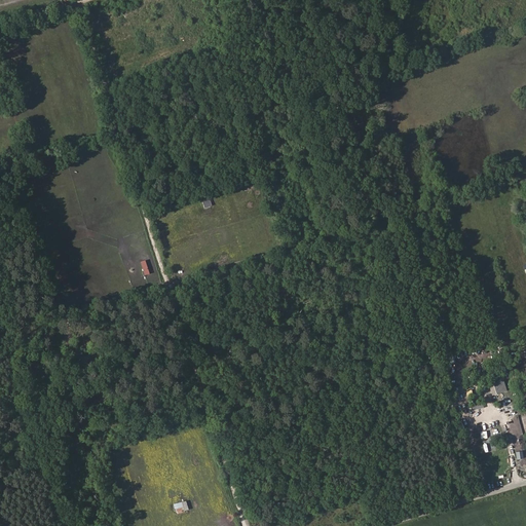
[(198,200),(198,205),(203,204),(203,208),(211,207),(211,201),(214,201),(214,198),(198,200)]
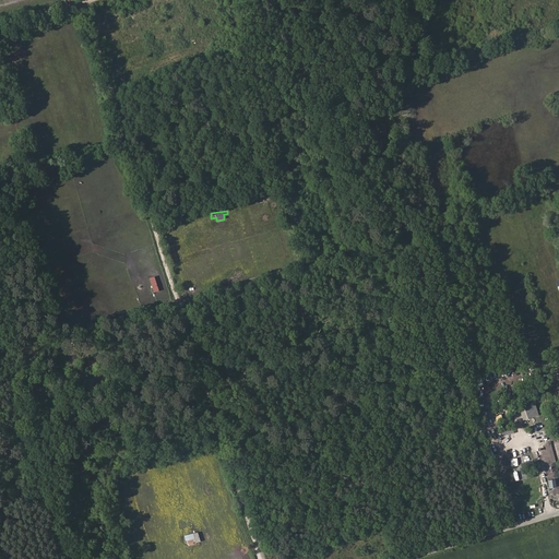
[(149,277),(153,293),(158,290),(154,276),(149,277)]
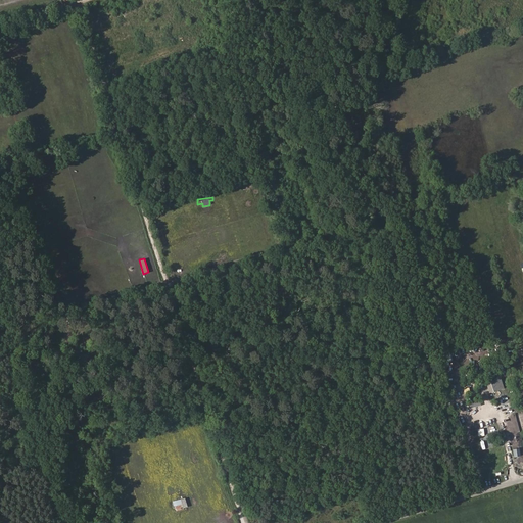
[(453,349),(455,357),(469,350),(466,344),(453,349)]
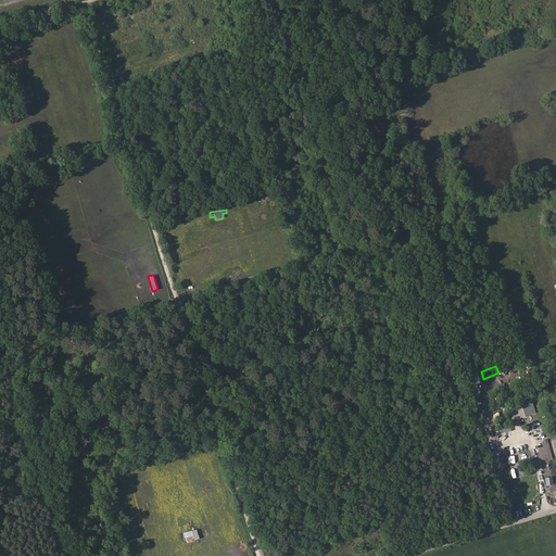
[(520,405),(525,418),(536,415),(532,402),(520,405)]
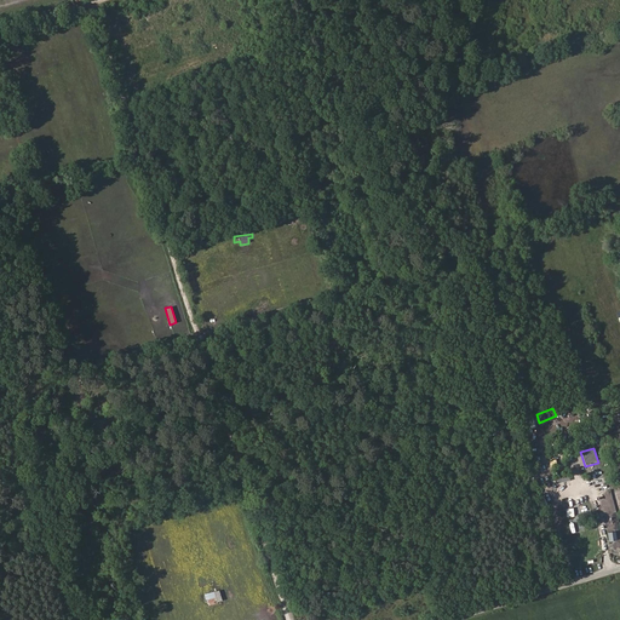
[(219,590),(204,593),(207,606),(222,602),(219,590)]
